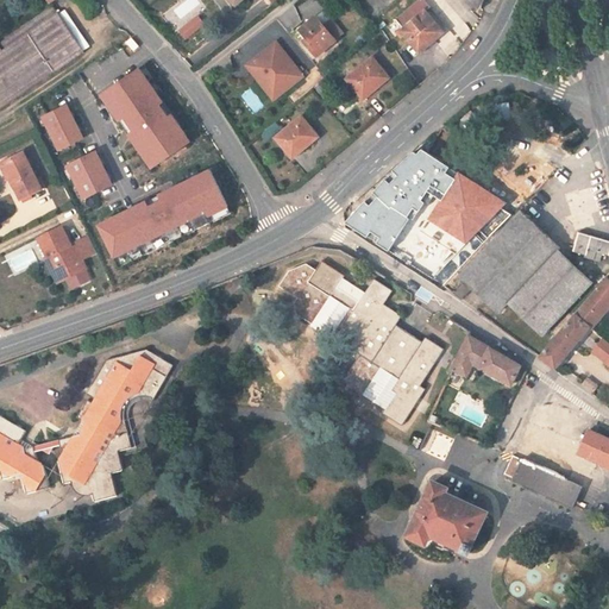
[(401,32),(419,54),(443,32),(425,12),(431,8),(422,0),(414,0),(405,10),(407,12),(396,20),(403,30),(401,32)]
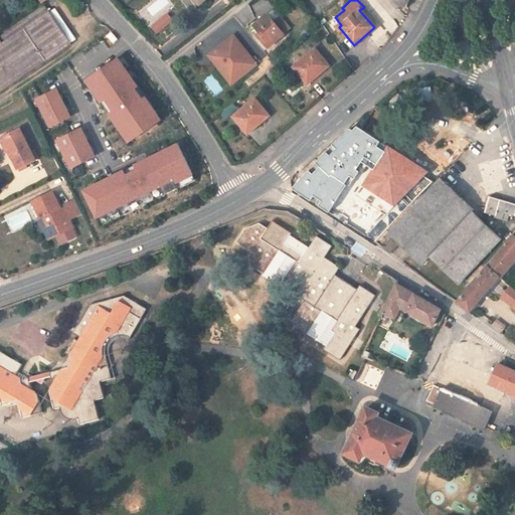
[(397,0),(406,8),(405,0),(397,0)]
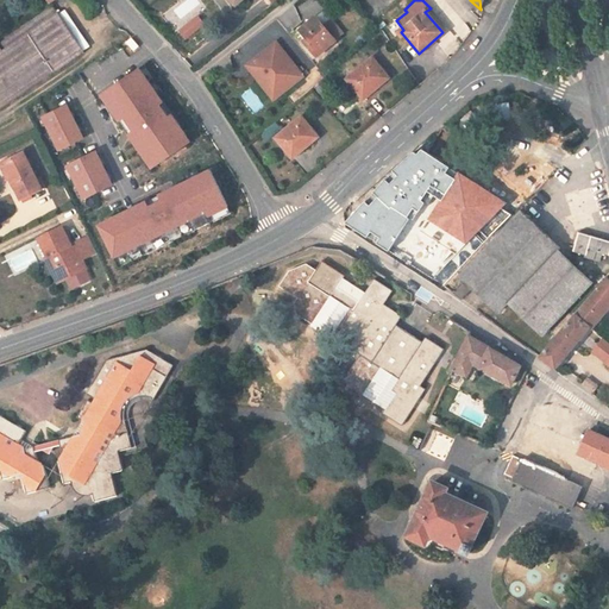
[(0,107),(83,52),(54,7),(33,22),(33,23),(0,44),(0,107)]
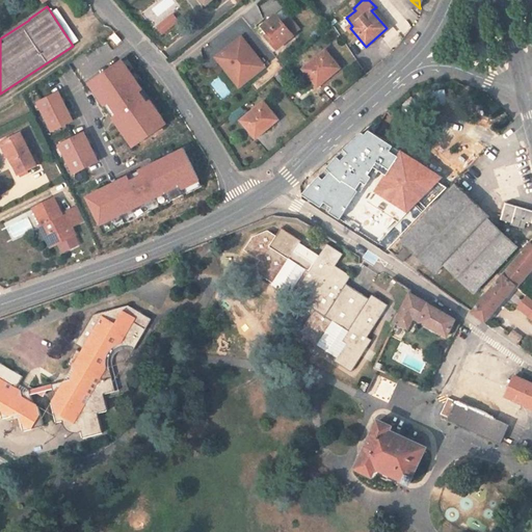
[(293,36),(275,16),(262,27),(268,33),(265,36),(276,50),(293,36)]
